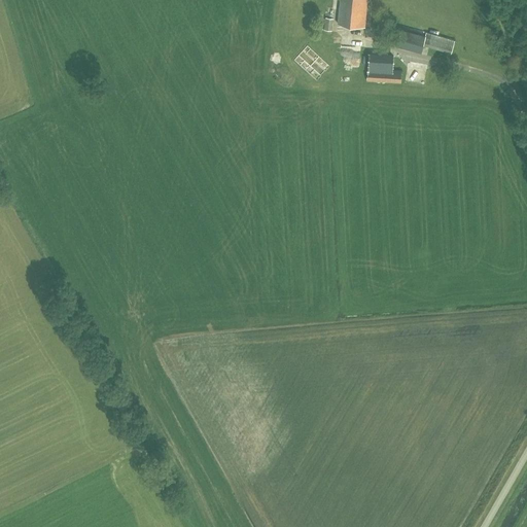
[(364,27),(366,0),(340,0),(338,24),(364,27)]
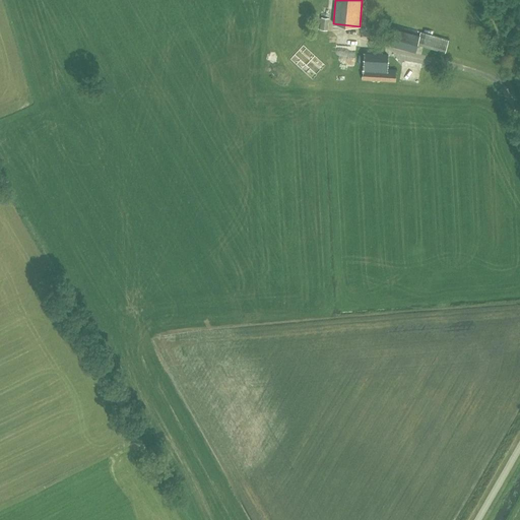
[(328,29),(329,17),(321,17),(320,28),(328,29)]
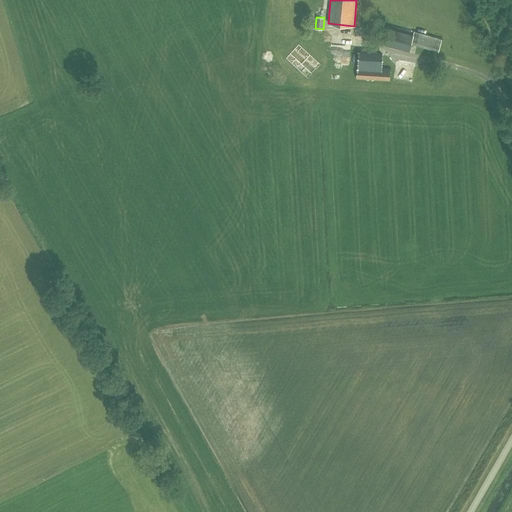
[(413,33),(390,28),(386,44),(409,49),(410,44),(439,52),(442,39),(414,31),(413,33)]
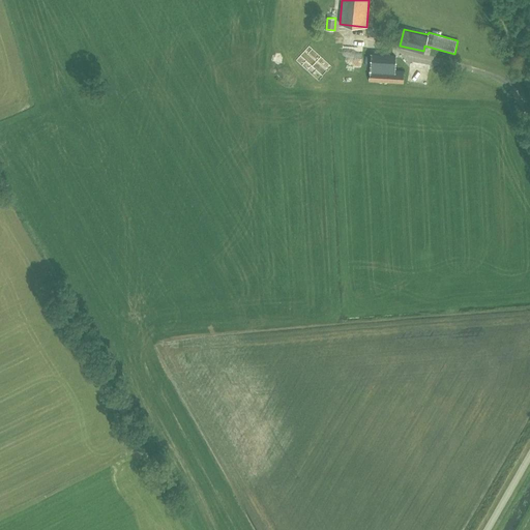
[(335,48),(335,60),(367,60),(369,48),(335,48)]
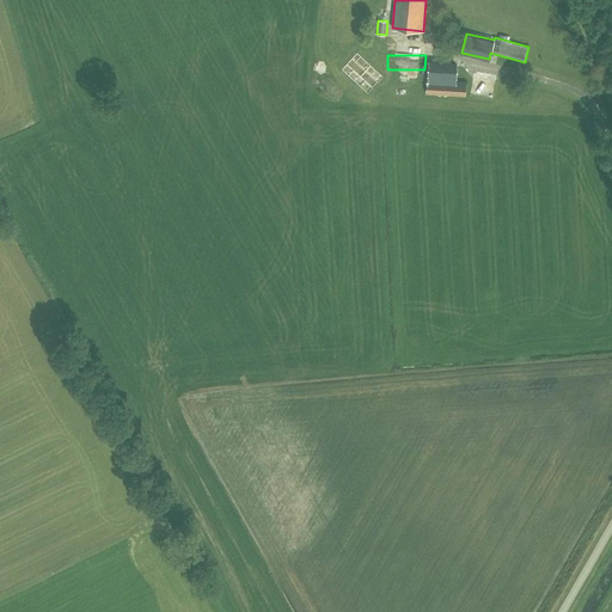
[(434,77),(460,79),(460,63),(435,62),(434,77)]
